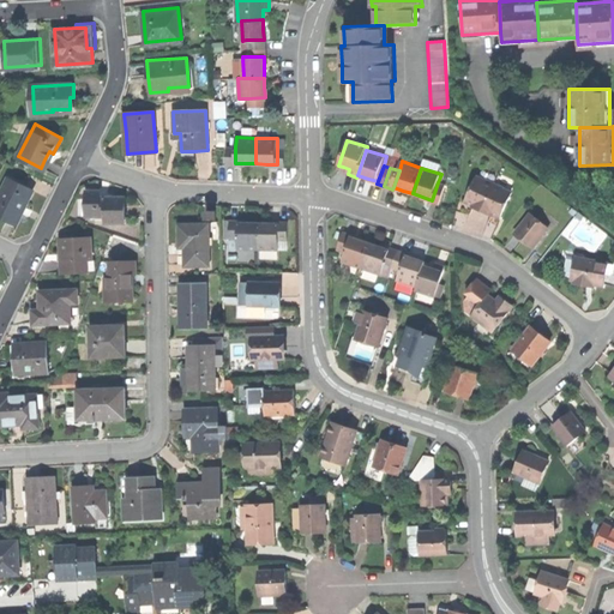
[(477,175),(465,200),(473,203),(471,206),(476,208),(482,211),(494,184),(477,175)]
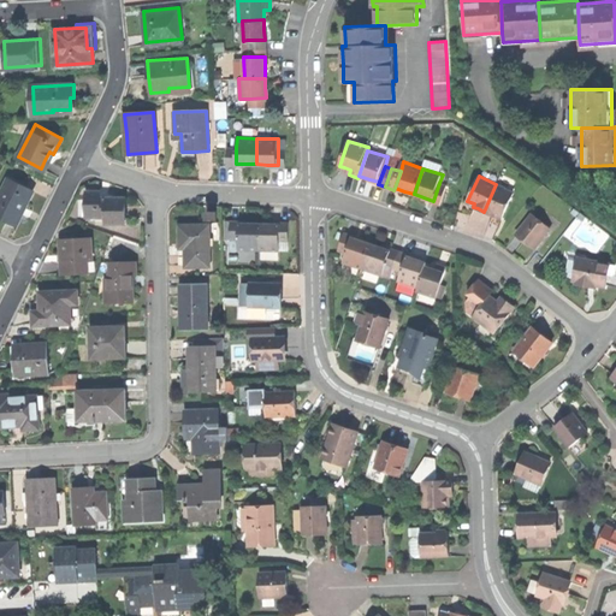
[(0,196),(0,215),(18,225),(25,208),(34,191),(9,179),(0,196)]
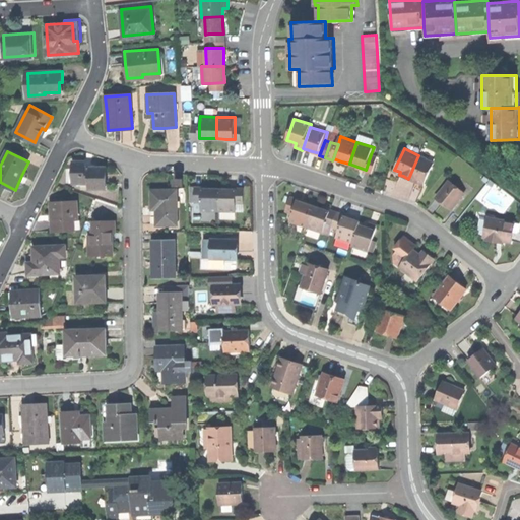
[(378,156),(371,154),(366,170),(374,172),(378,156)]
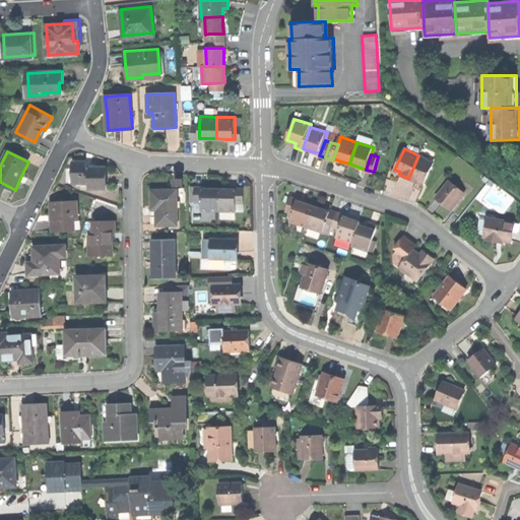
[(434,161),(418,155),(408,179),(415,182),(416,180),(418,181),(424,183),(434,161)]
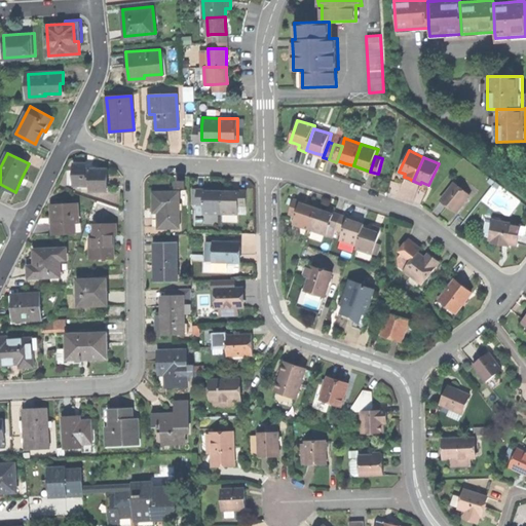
[(85,164),(75,164),(75,167),(75,185),(91,185),(91,190),(107,190),(107,170),(95,170),(85,170),(85,164)]
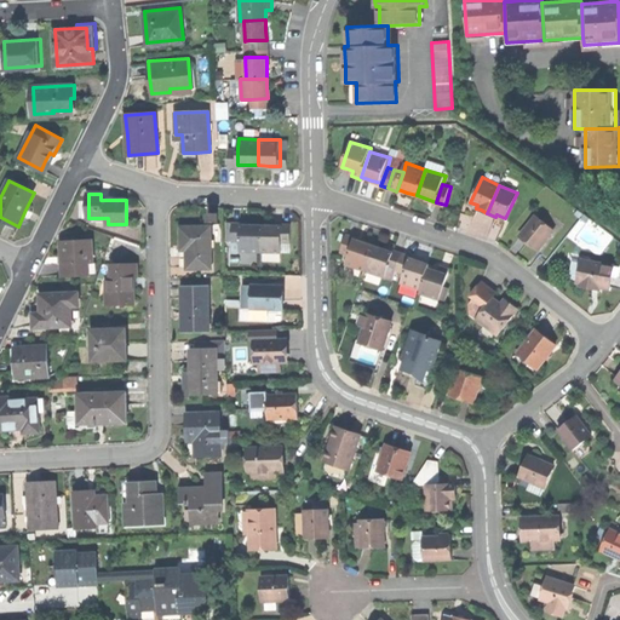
[(527,241),(538,250),(554,229),(535,214),(520,234),(527,241)]
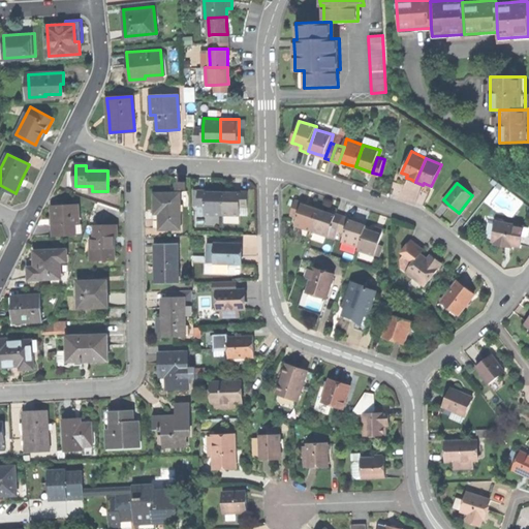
[(206,214),(223,215),(223,192),(215,192),(206,191),(206,207),(206,214)]
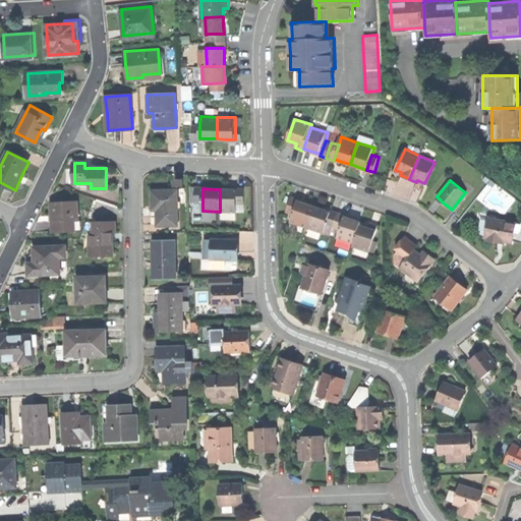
[(230,189),(220,189),(220,212),(238,212),(238,205),(238,189),(230,189)]
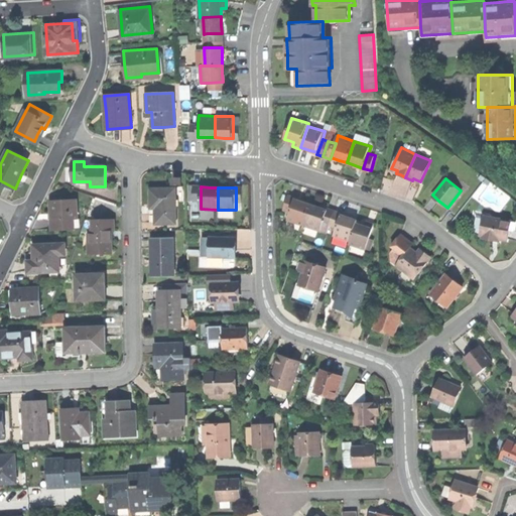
[(174,188),(151,188),(151,200),(150,208),(155,208),(156,224),(175,224),(174,188)]
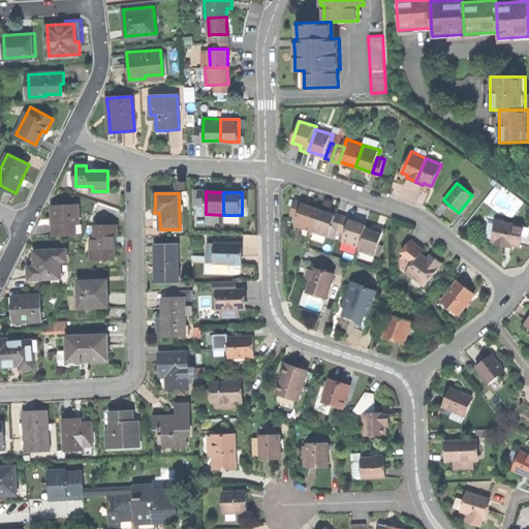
[(291,216),(299,218),(304,204),(304,203),(297,199),(291,216)]
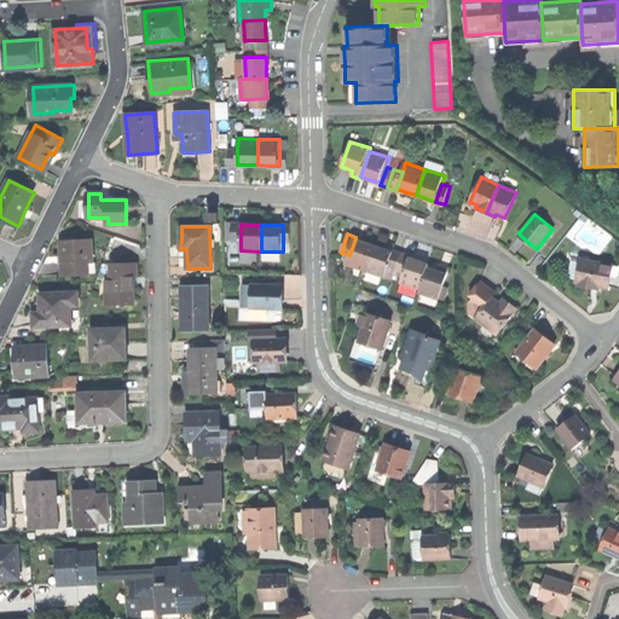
[(364,242),(356,238),(350,255),(347,264),(365,270),(374,244),(364,242)]
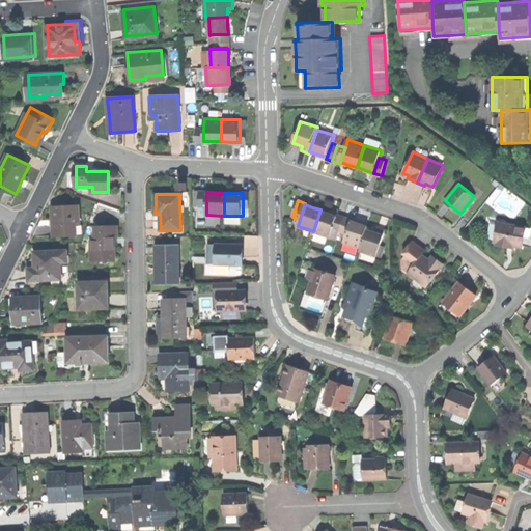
[(55,235),(77,234),(76,224),(80,224),(80,205),(53,206),(54,219),(55,235)]
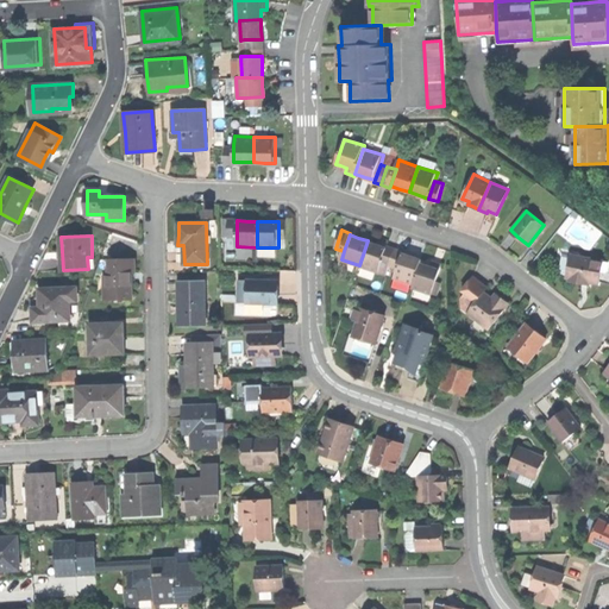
[(380,244),(368,240),(359,265),(381,272),(383,263),(389,248),(380,244)]
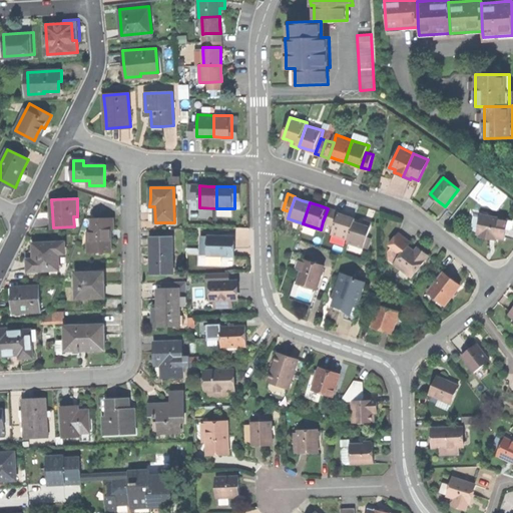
[(328,206),(328,208),(323,221),(329,223),(334,208),(328,206)]
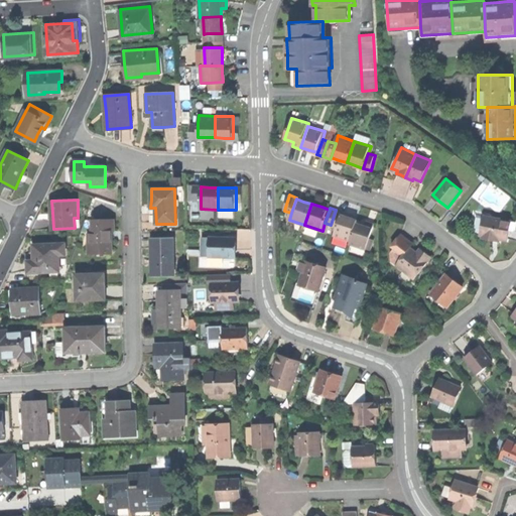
[(343,212),(336,210),(331,225),(338,228),(343,214),(343,212)]
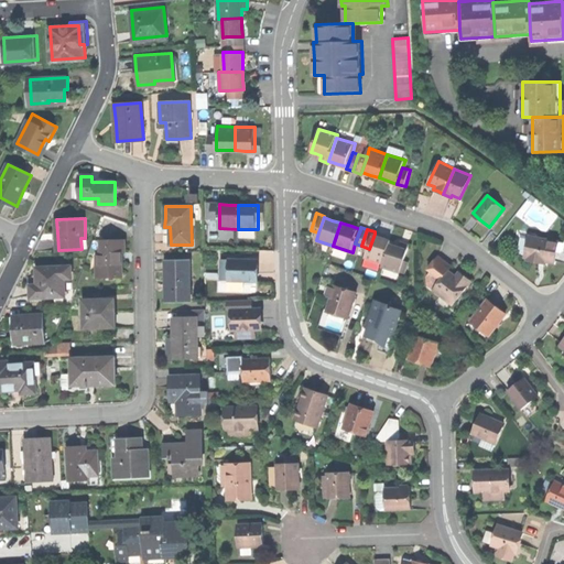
[(382,236),(375,234),(369,249),(367,257),(383,262),(390,243),(391,239),(382,236)]
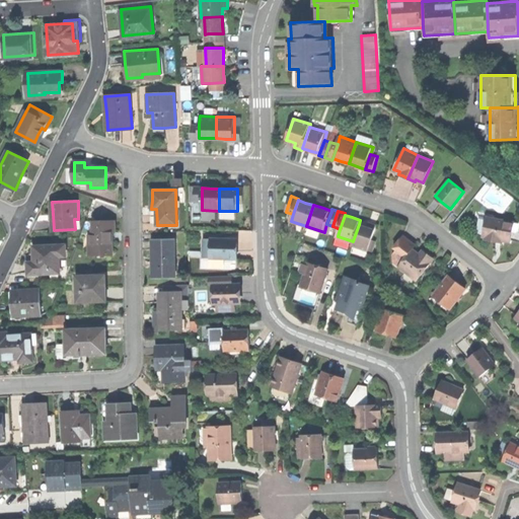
[(485,236),(485,238),(496,240),(497,238),(501,239),(510,240),(512,230),(514,221),(489,217),(485,236)]
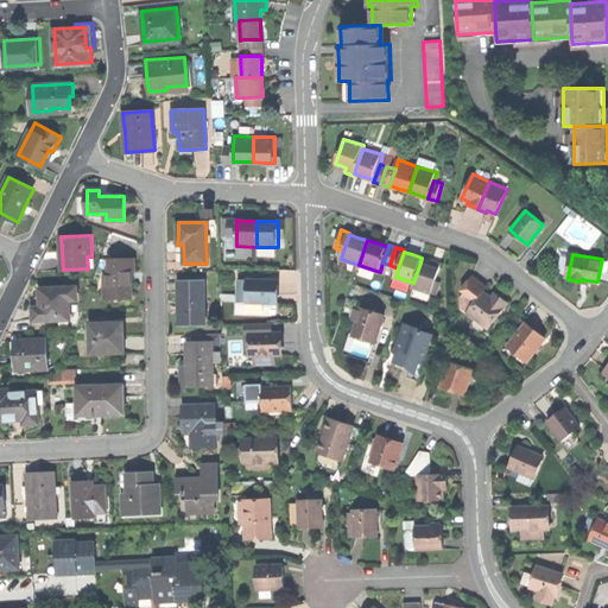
[(105,297),(131,297),(131,280),(131,271),(134,271),(134,258),(111,259),(111,274),(105,274),(105,297)]
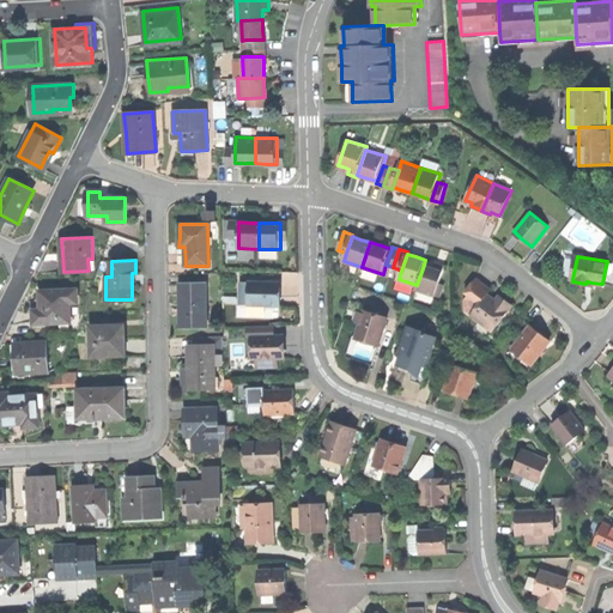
[(435,268),(424,265),(417,285),(416,289),(437,296),(447,265),(442,263),(437,261),(435,268)]
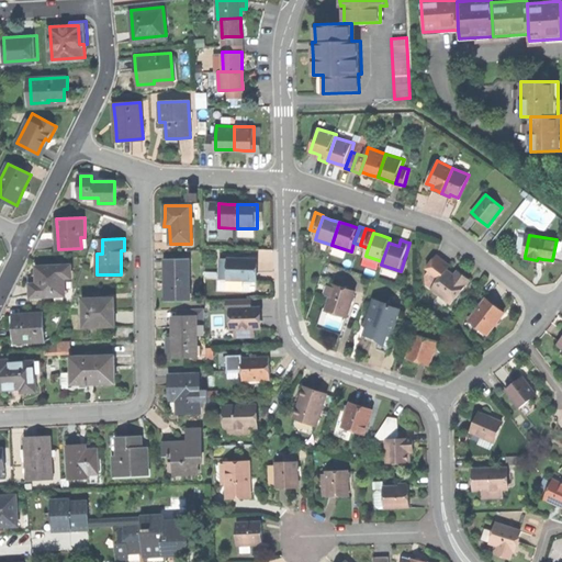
[(452,266),(439,256),(429,268),(431,271),(427,277),(429,279),(427,282),(435,289),(450,270),(452,266)]
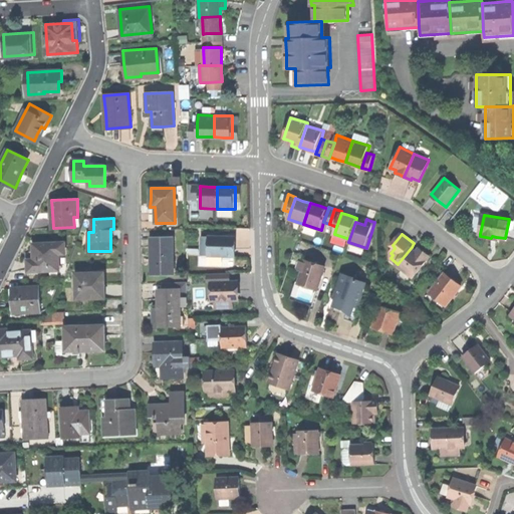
[(235,237),(210,237),(209,256),(235,257),(235,248),(235,237)]
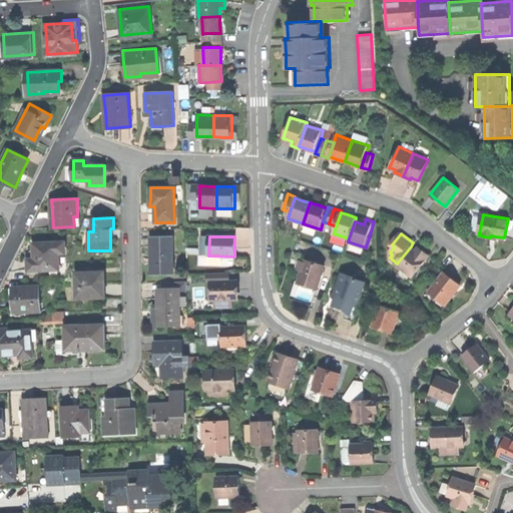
[(151,274),(172,273),(172,237),(150,238),(151,255),(151,274)]
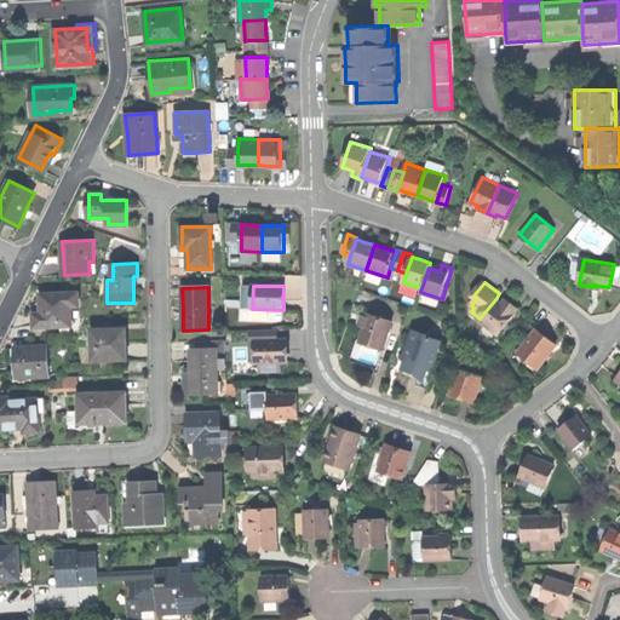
[(34,314),(34,327),(72,326),(72,305),(79,304),(79,292),(40,294),(41,304),(41,314),(34,314)]
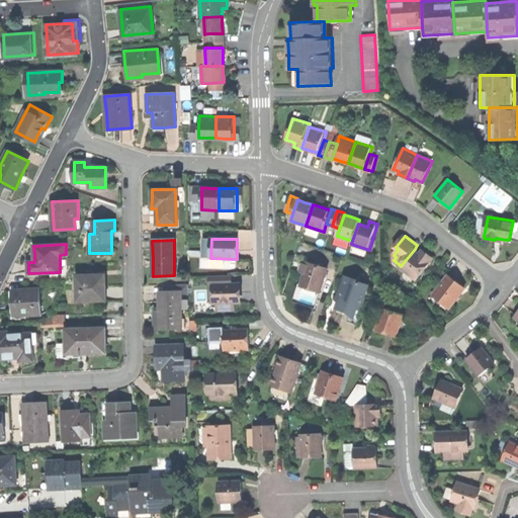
[(420,253),(415,249),(401,266),(418,279),(434,259),(426,253),(424,256),(420,253)]
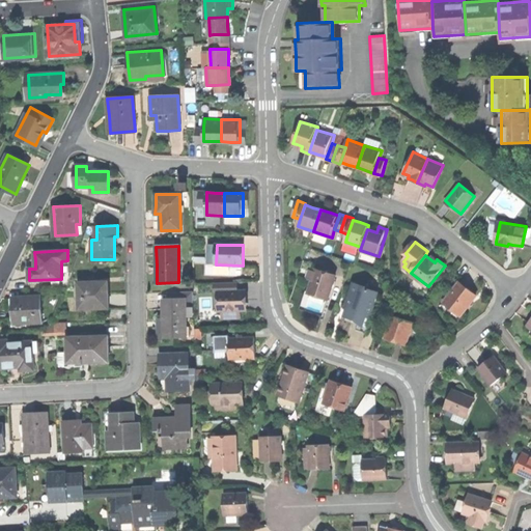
[(318,292),(330,295),(334,272),(313,268),(309,290),(318,292)]
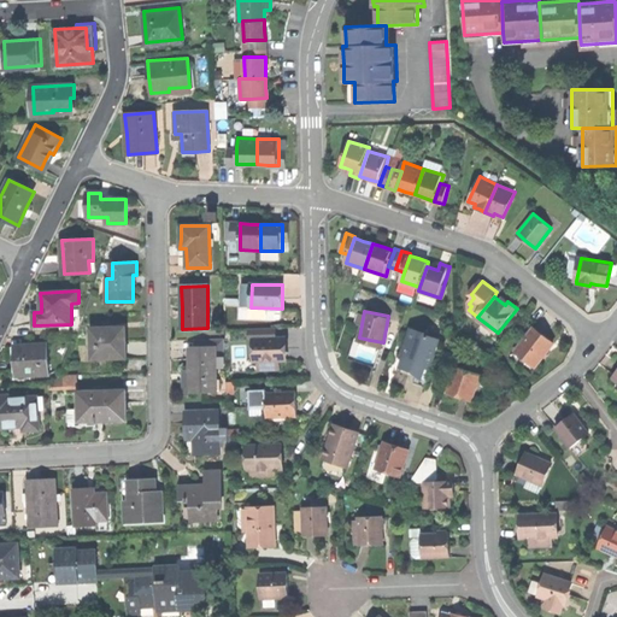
[(92,328),(93,358),(125,356),(125,341),(124,327),(92,328)]
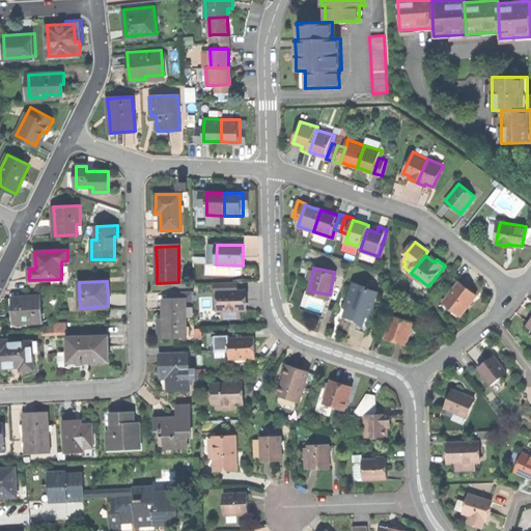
[(459,281),(444,300),(460,313),(476,295),(467,287),(459,281)]
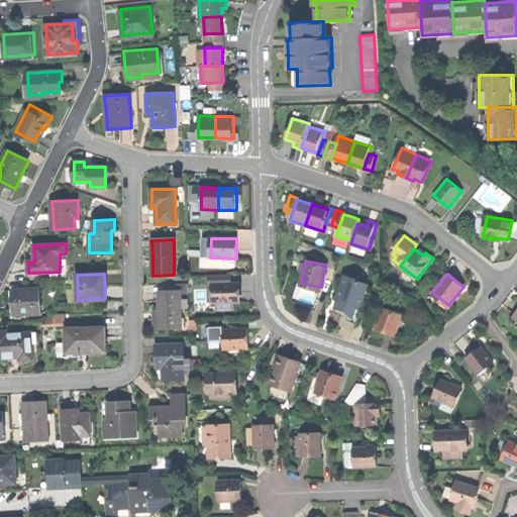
[(346,320),(356,323),(362,308),(360,307),(364,297),(363,297),(367,283),(356,280),(356,281),(350,280),(351,277),(343,275),(339,286),(343,288),(342,291),(340,291),(335,307),(339,309),(344,310),(345,307),(350,308),(346,320)]
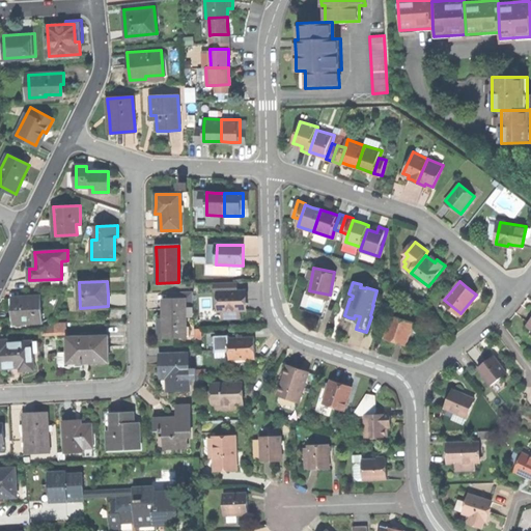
[(245,291),(219,291),(219,311),(222,311),(242,311),(245,311),(245,302),(245,291)]
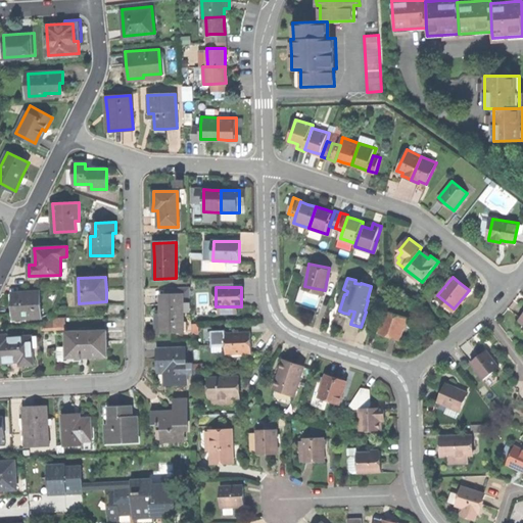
[(296,301),(318,308),(322,296),(300,290),(296,301)]
